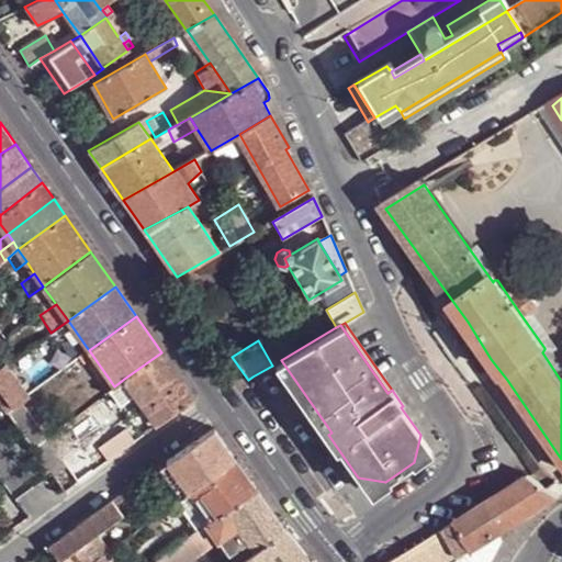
[(89,350),(86,346),(75,353),(78,357),(80,356),(89,350)]
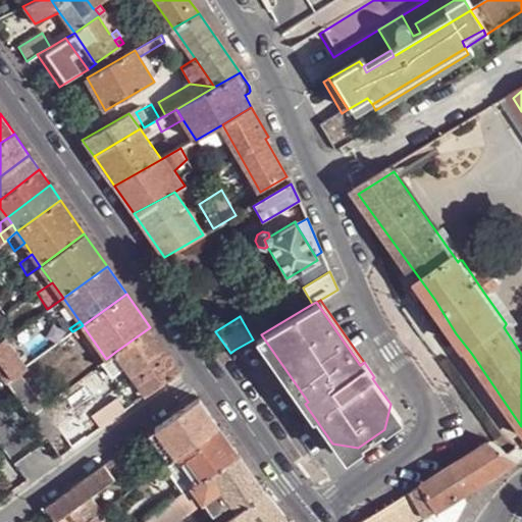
[(180,370),(150,327),(115,352),(125,366),(142,388),(147,394),(180,370)]
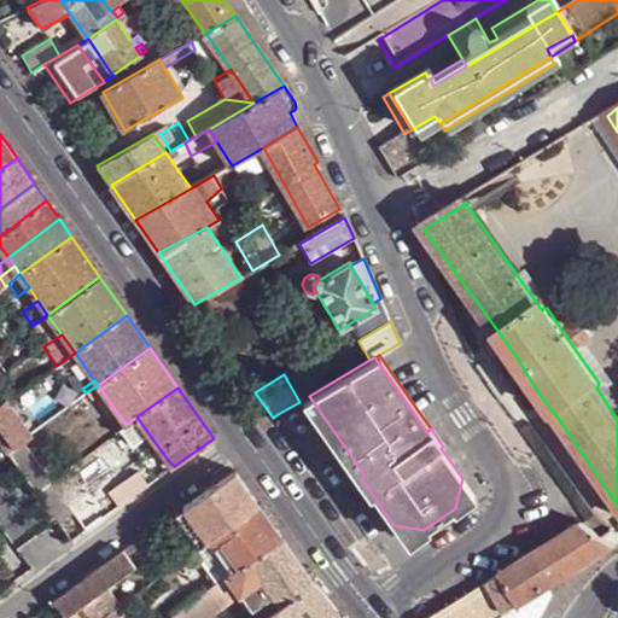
[(0,402),(0,426),(15,447),(18,444),(33,435),(30,432),(15,410),(11,406),(7,400),(6,398),(0,402)]
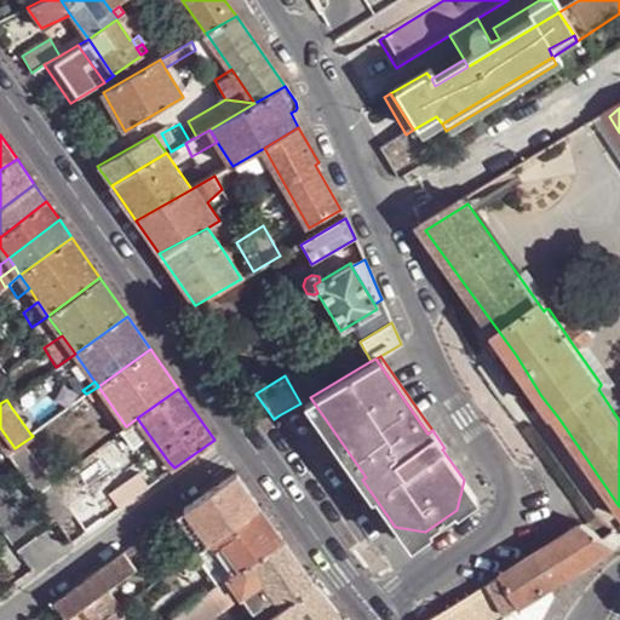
[(18,401),(11,407),(15,412),(23,407),(18,401)]
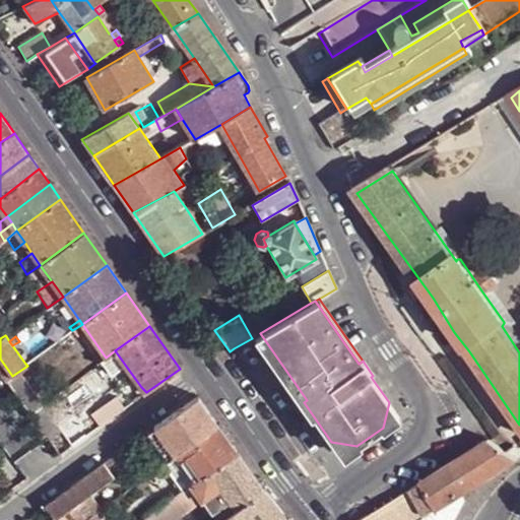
[(125,365),(115,350),(106,358),(100,362),(101,362),(111,375),(125,365)]
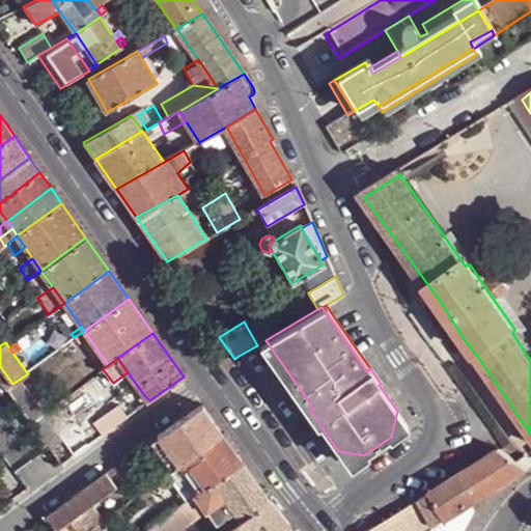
[(30,421),(39,415),(16,382),(12,384),(6,388),(30,421)]
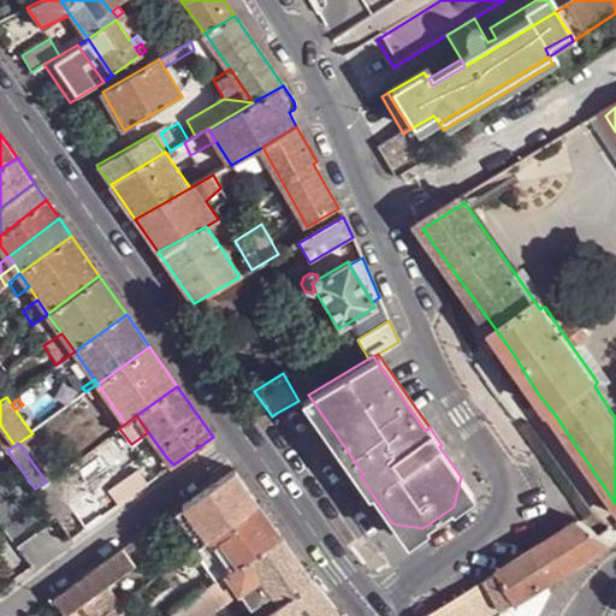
[(173,465),(167,458),(160,463),(167,469),(173,465)]
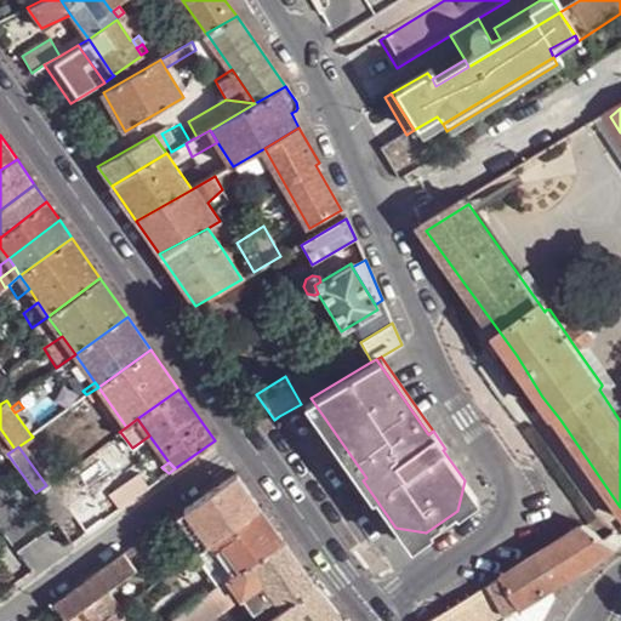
[(149,486),(159,479),(152,468),(141,477),(149,486)]
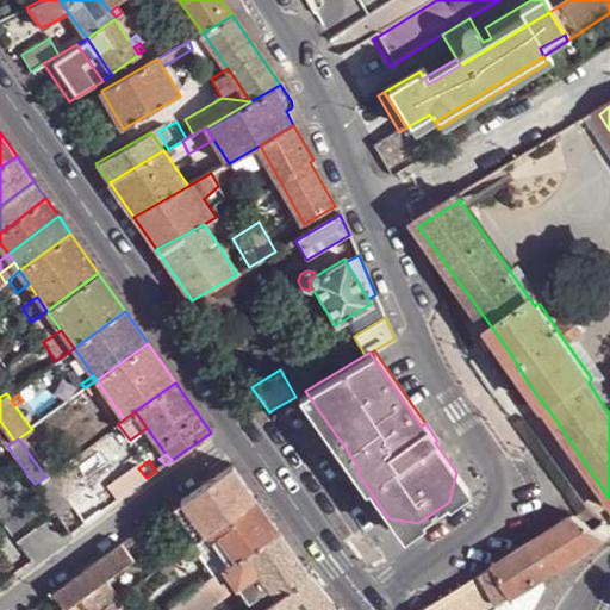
[(255,497),(231,464),(184,498),(188,504),(207,533),(255,497)]
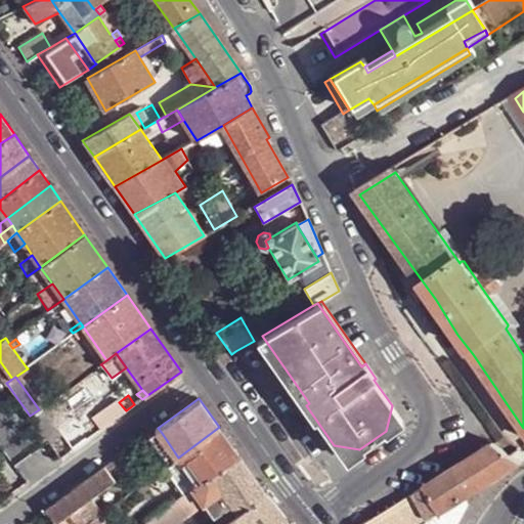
[(92,419),(99,430),(126,410),(119,402),(118,400),(92,419)]
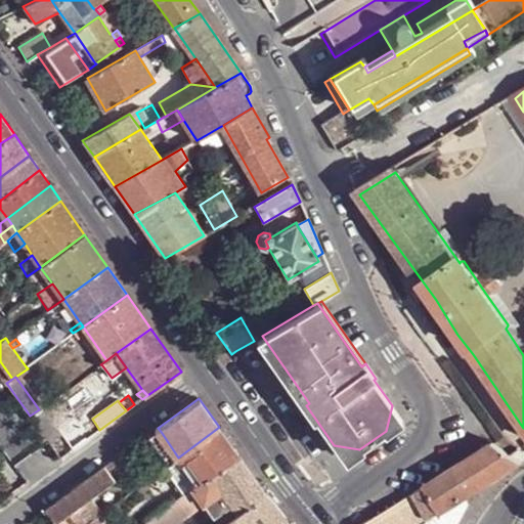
[(39,409),(30,416),(49,442),(62,433),(54,423),(43,406),(39,409)]
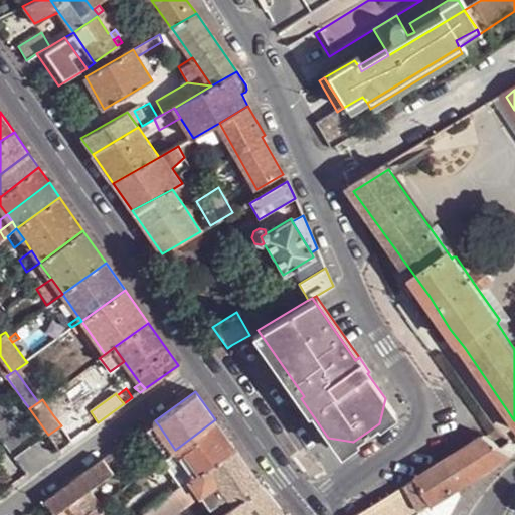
[(86,431),(67,406),(53,415),(61,425),(71,441),(86,431)]
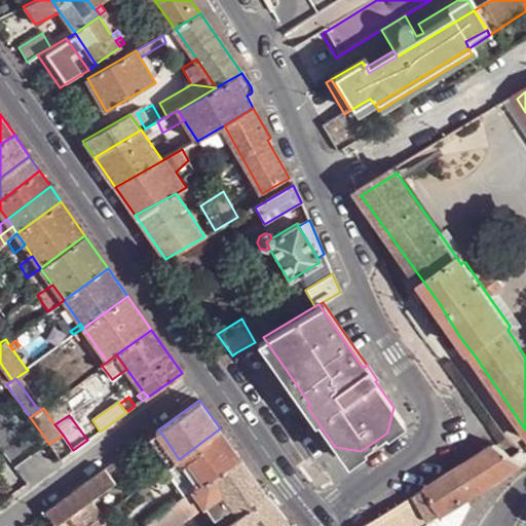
[(240,456),(220,428),(179,459),(198,485),(240,456)]
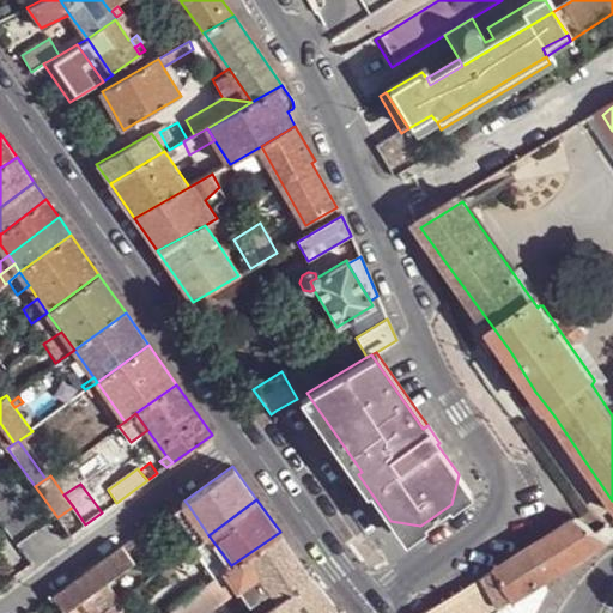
[(184,501),(169,511),(174,519),(189,507),(184,501)]
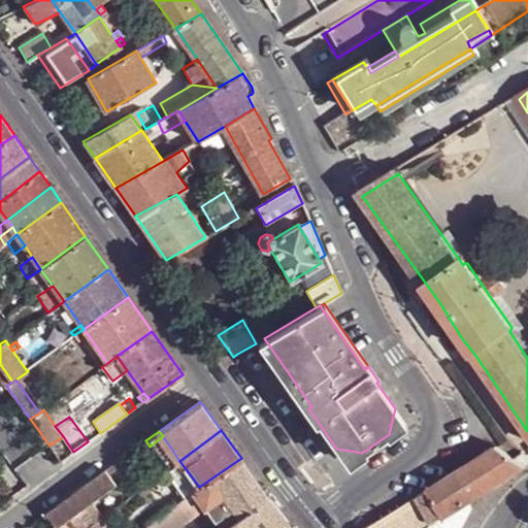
[(61,460),(73,452),(63,436),(50,446),(61,460)]
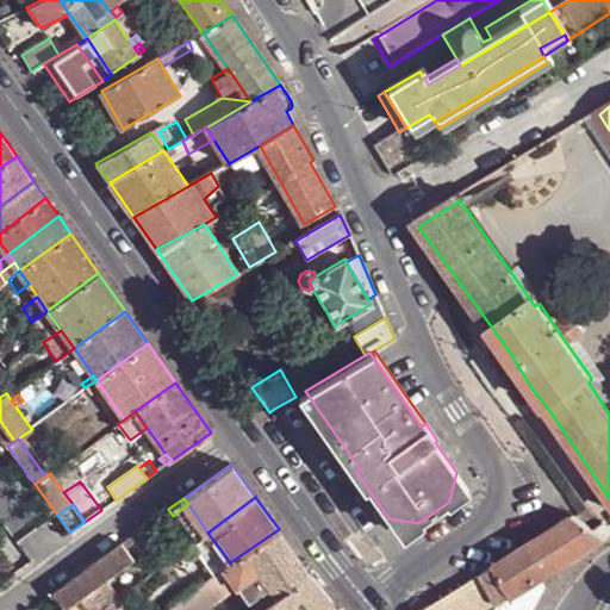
[(498,572),(514,599),(540,584),(605,542),(592,534),(576,522),(533,549),(498,572)]
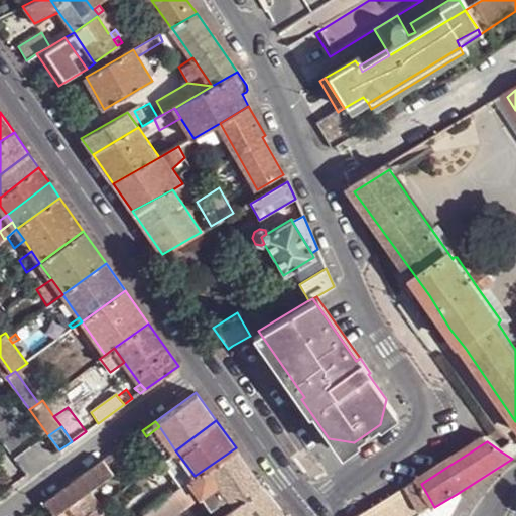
[(221,515),(263,488),(236,447),(195,476),(191,479),(200,493),(202,496),(215,515),(221,515)]
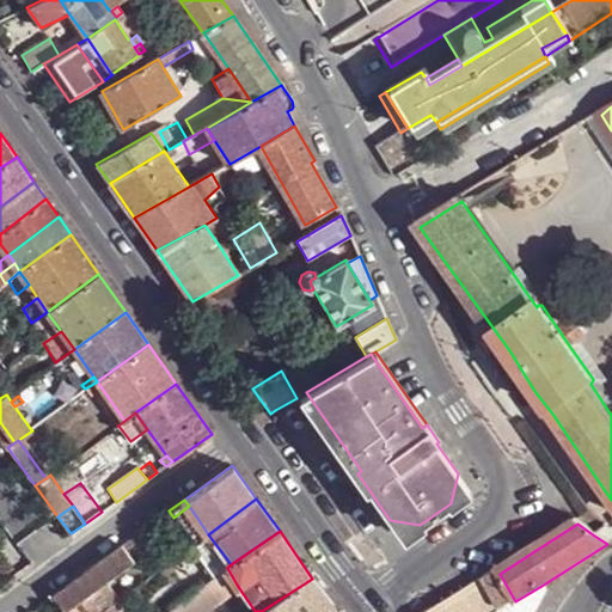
[(231,564),(208,534),(188,549),(210,579),(225,567),(227,568),(231,564)]
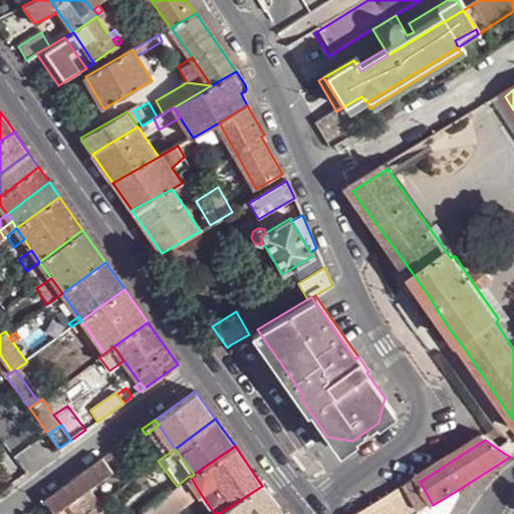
[(84,471),(60,488),(71,501),(84,513),(86,513),(93,508),(99,504),(89,490),(112,474),(101,459),(84,471)]
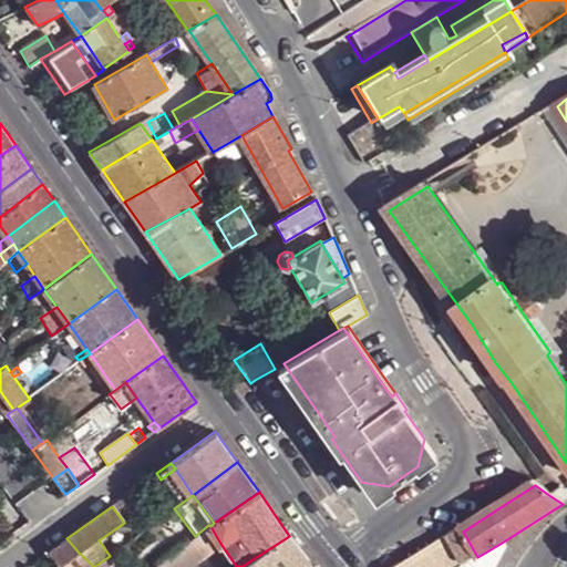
[(154,566),(188,566),(222,545),(210,526),(208,525),(195,536),(154,566)]
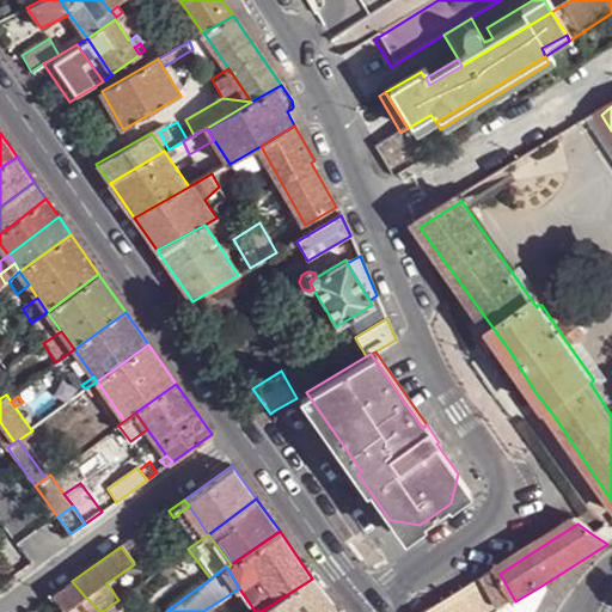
[(438,611),(499,611),(515,601),(500,574),(438,611)]
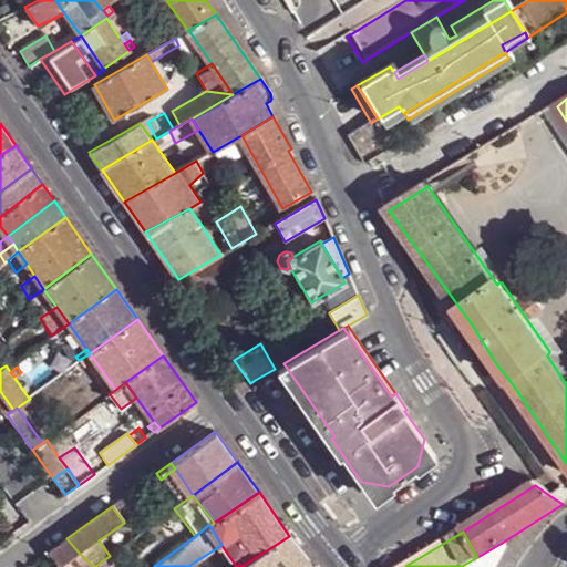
[(312,566),(313,566),(289,536),(243,566),(312,566)]
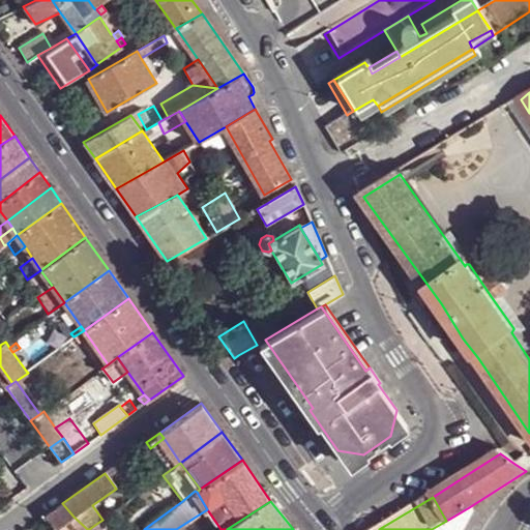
[(62,503),(43,518),(54,529),(56,529),(74,517),(62,503)]
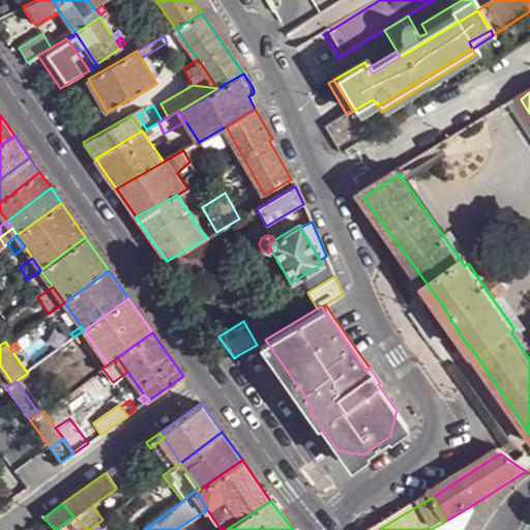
[(467,529),(473,513),(469,507),(446,521),(432,529),(467,529)]
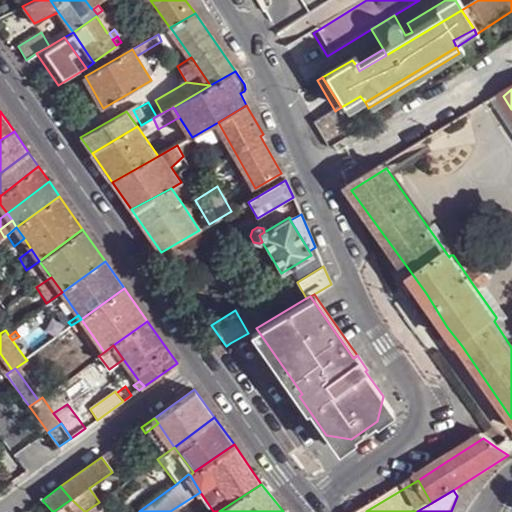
[(84,511),(71,499),(54,511),(84,511)]
